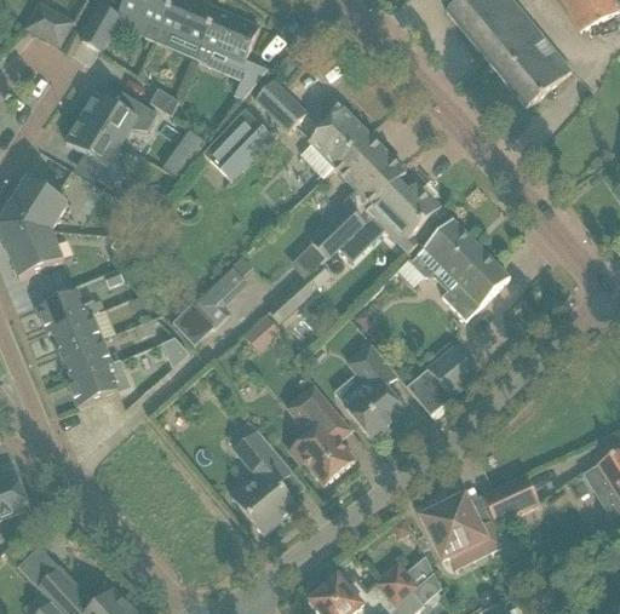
[(155,40),(172,0),(122,0),(119,9),(150,22),(144,36),(155,40)]
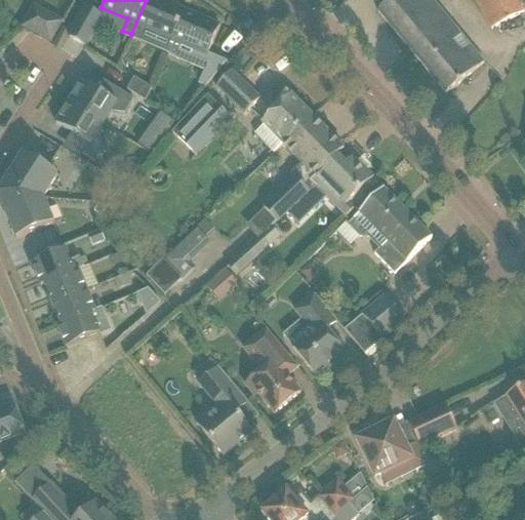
[(184,6),(168,0),(146,0),(131,34),(140,38),(146,26),(170,37),(171,37),(184,6)]
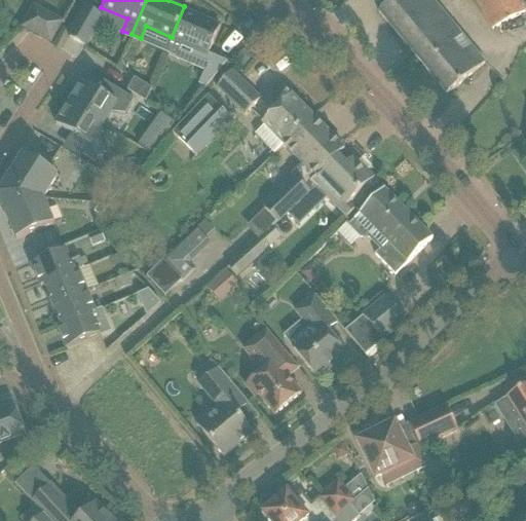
[(388,0),(379,8),(447,90),(485,59),(436,0),(388,0)]
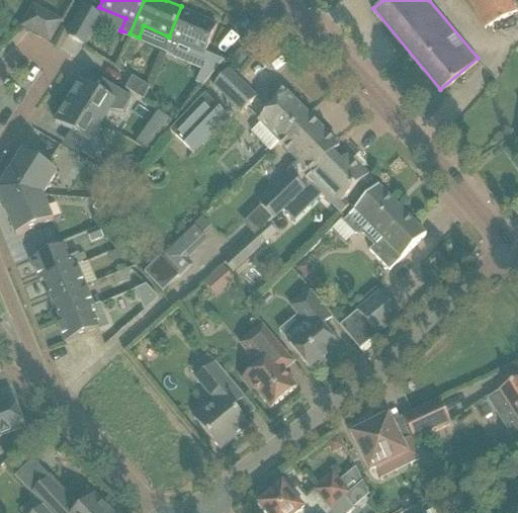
[(468,0),(483,25),(517,6),(514,0),(468,0)]
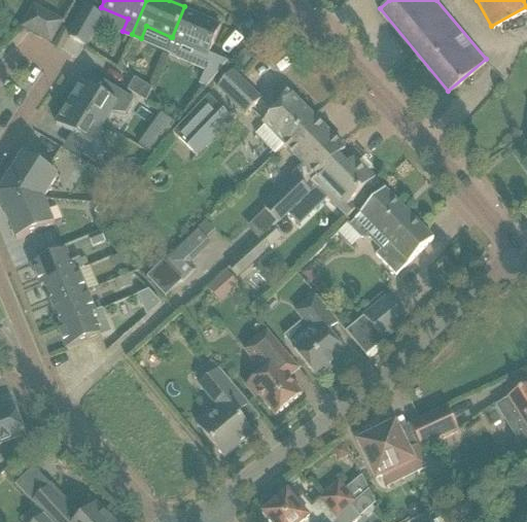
[(85,42),(102,12),(86,3),(69,33),(85,42)]
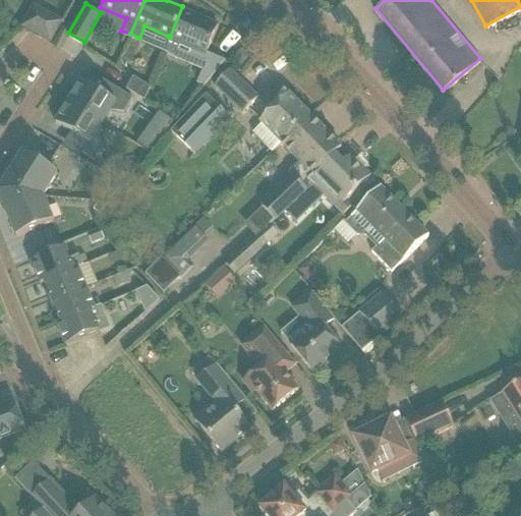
[(218,21),(182,6),(170,37),(169,37),(164,48),(174,53),(179,41),(205,52),(218,21)]
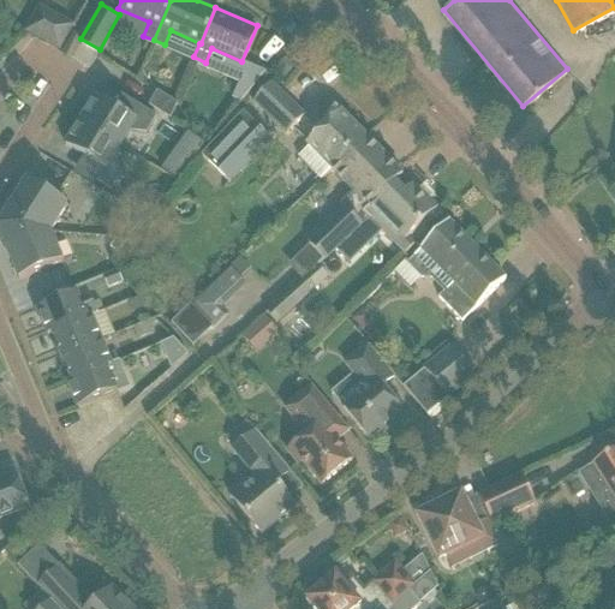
[(69,28),(52,17),(36,9),(27,27),(42,35),(59,46),(69,28)]
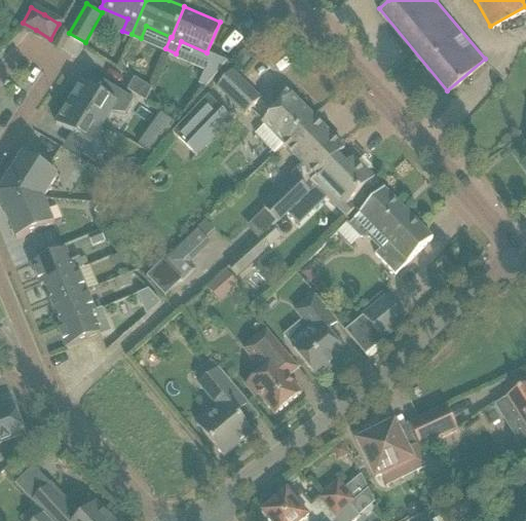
[(236,56),(245,64),(253,54),(243,47),(236,56)]
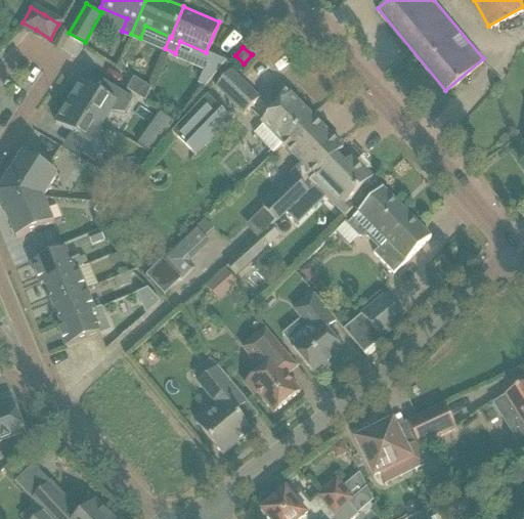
[(213,75),(225,58),(211,52),(203,71),(213,75)]
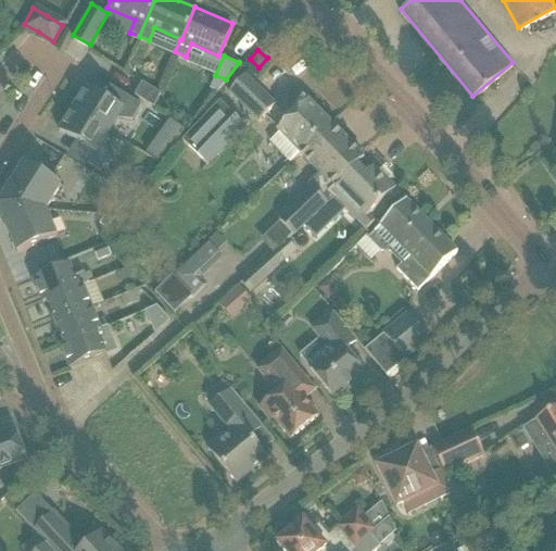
[(226,88),(257,119),(276,99),(244,70),(226,88)]
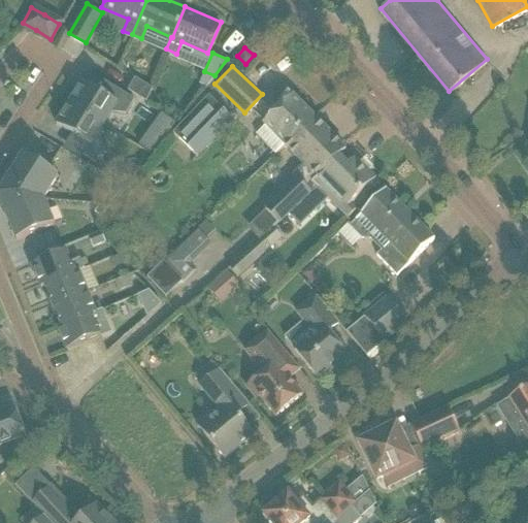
[(152,85),(135,74),(127,87),(146,98),(152,85)]
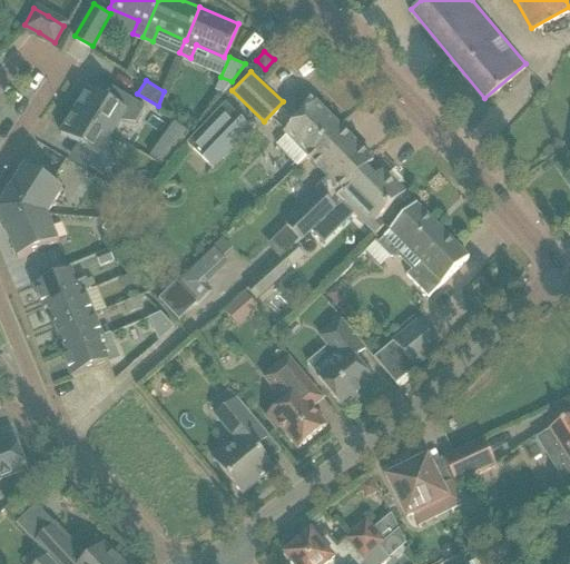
[(135,119),(145,104),(131,95),(124,106),(88,85),(74,107),(112,130),(120,117),(135,119)]
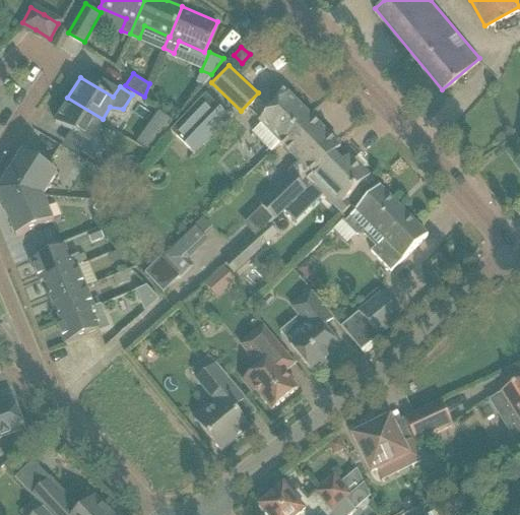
[(287,89),(260,117),(259,118),(260,120),(251,127),(271,148),(280,139),(298,157),(288,167),(291,173),(260,202),(274,217),(313,182),(307,176),(333,150),(340,143),(287,89)]
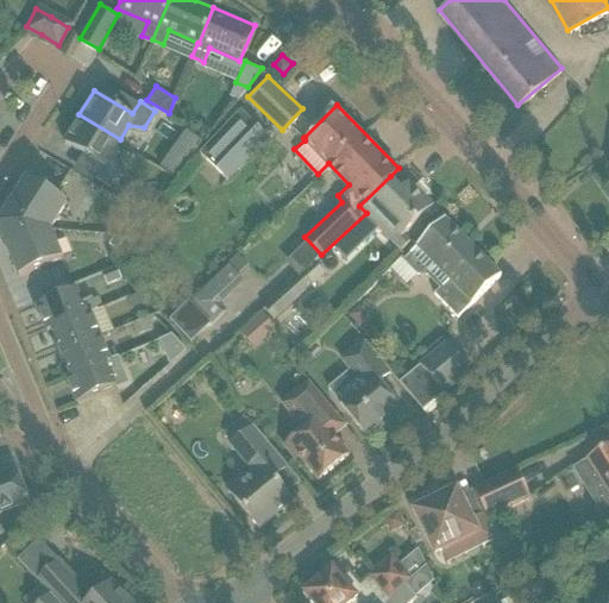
[(240,107),(200,150),(226,175),(267,132),(240,107)]
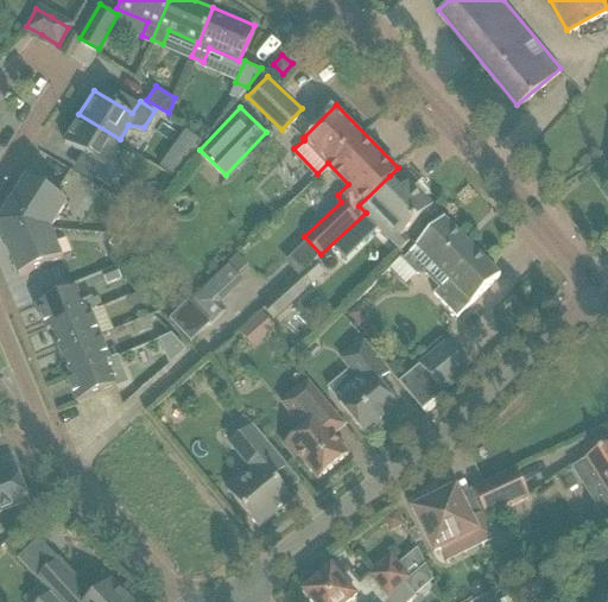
[(120,139),(78,114),(64,139),(102,162),(95,175),(109,183),(120,166),(111,153),(120,139)]
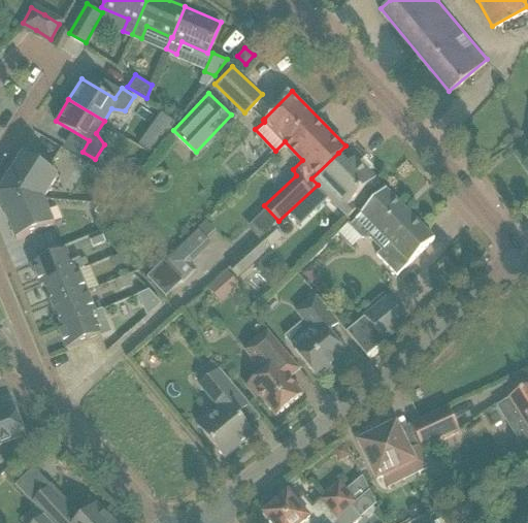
[(163,110),(155,123),(167,132),(176,120),(163,110)]
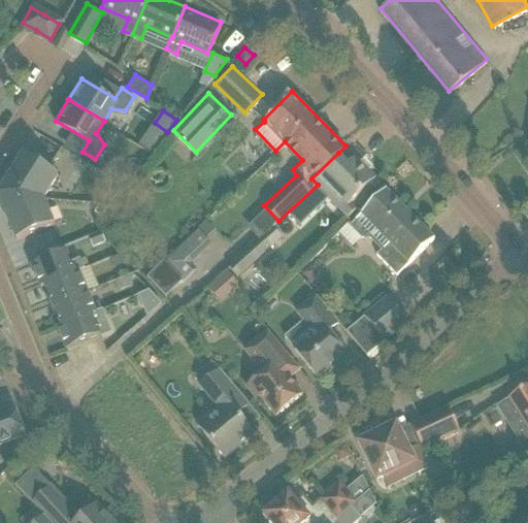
[(0,192),(42,196),(58,171),(24,151),(0,187),(0,192)]
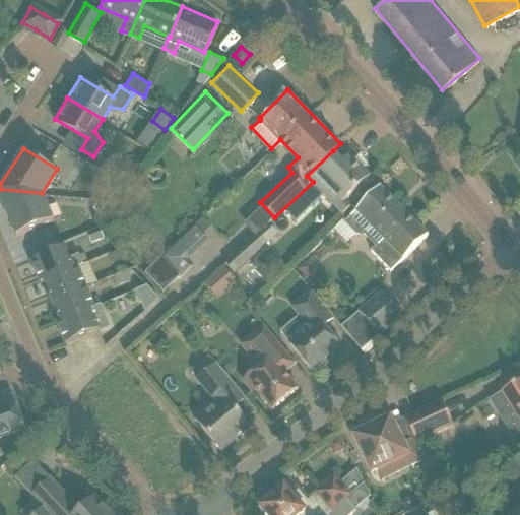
[(341,159),(333,150),(307,176),(313,182),(342,211),(350,203),(344,197),(370,173),(349,152),(341,159)]
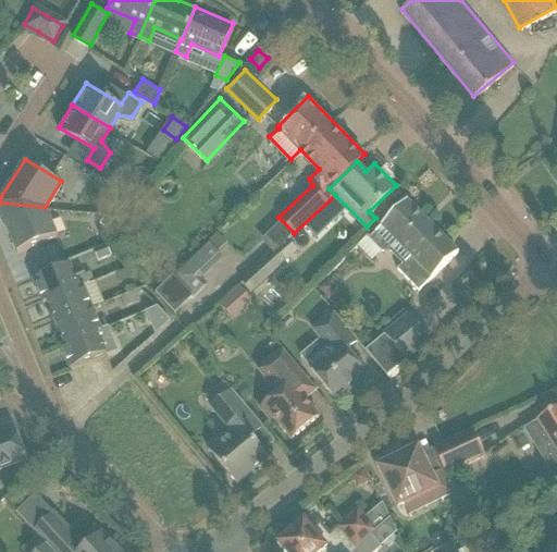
[(381,222),(369,233),(382,247),(391,247),(403,258),(396,265),(404,271),(419,286),(458,248),(442,233),(407,196),(391,211),(381,222)]
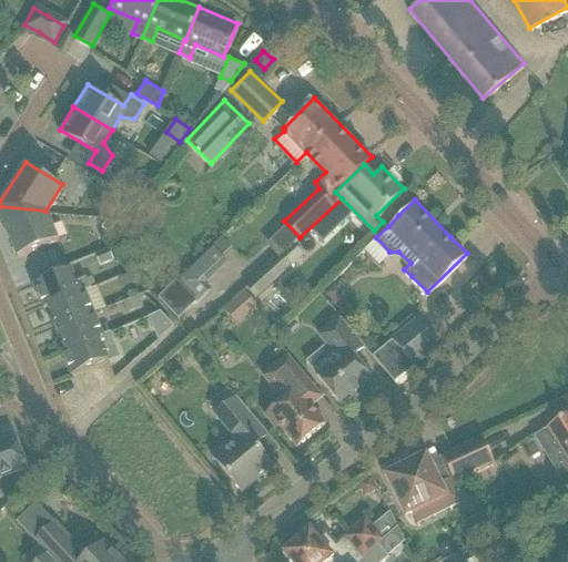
[(58,237),(46,211),(0,206),(0,213),(17,254),(58,237)]
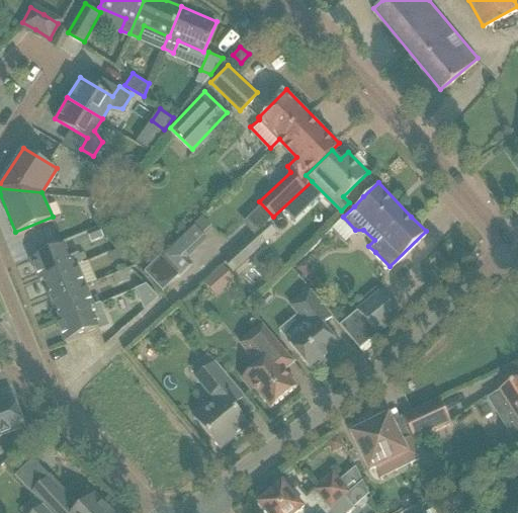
[(106,188),(99,196),(105,201),(112,193),(106,188)]
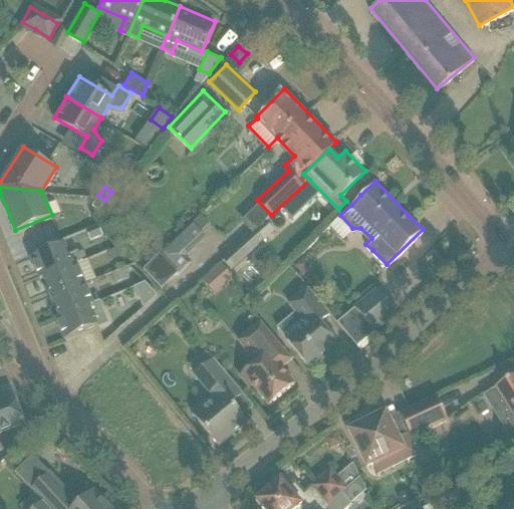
[(98,195),(92,203),(98,208),(104,200),(98,195)]
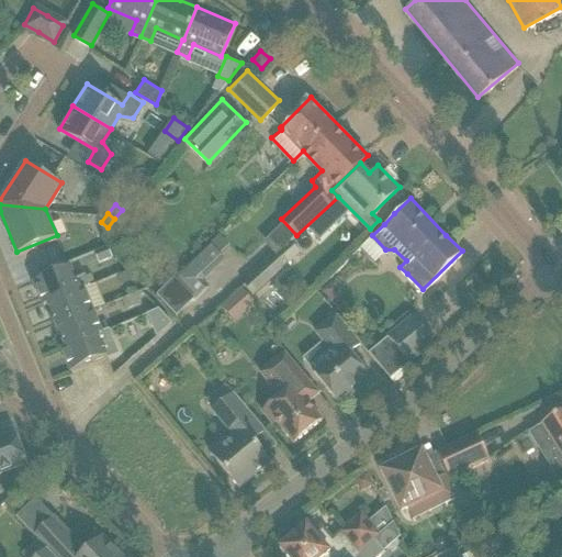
[(156,293),(173,311),(191,293),(193,297),(209,281),(203,277),(224,256),(210,241),(156,293)]
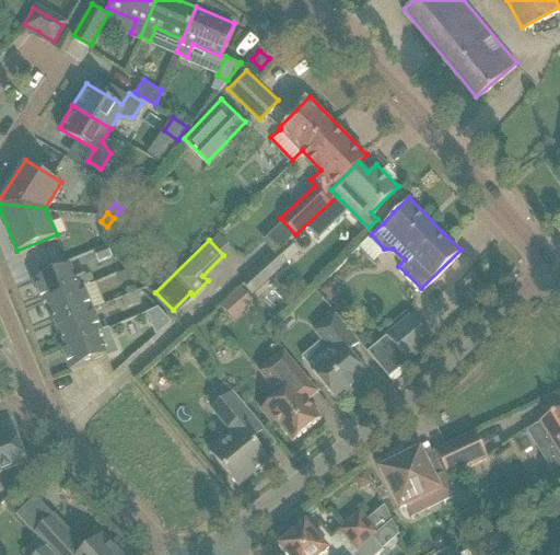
[(107,241),(93,246),(97,257),(112,252),(107,241)]
